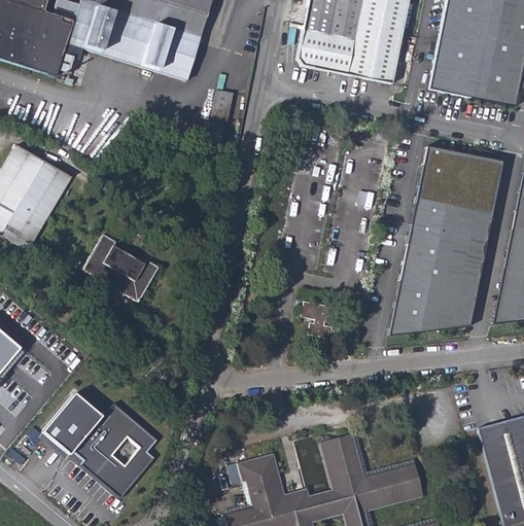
[(0,0),(0,58),(56,75),(66,43),(100,54),(187,79),(199,41),(211,0),(0,0)]
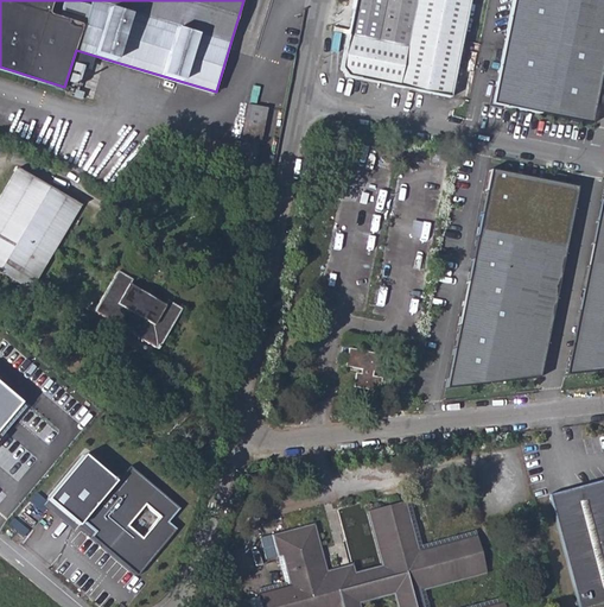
[(453,99),(474,0),(357,0),(343,70),(349,77),(453,99)]
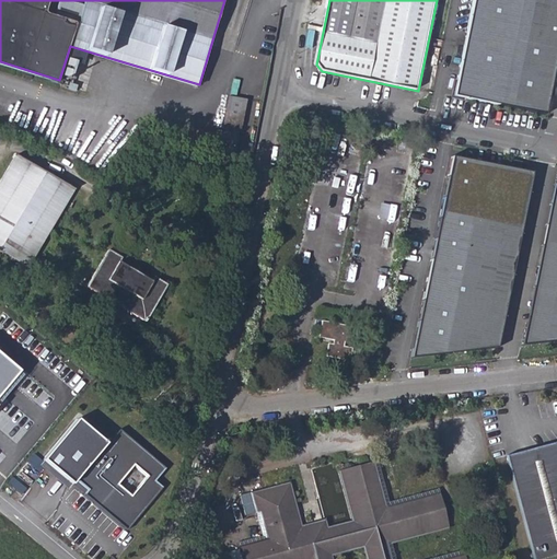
[(475,0),(456,92),(548,109),(556,67),(556,0),(475,0)]
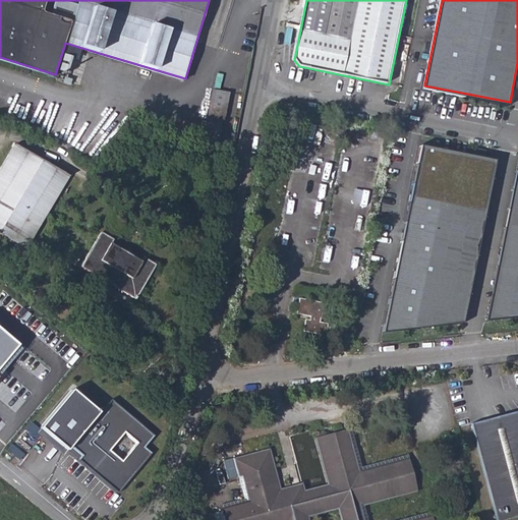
[(57,74),(69,78),(74,63),(61,59),(57,74)]
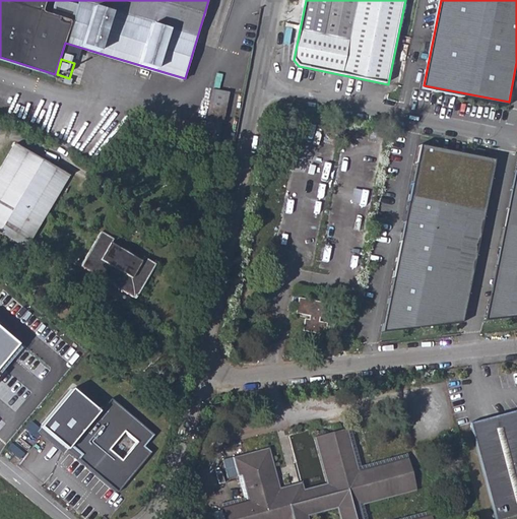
[(207,118),(224,121),(230,90),(213,86),(207,118)]
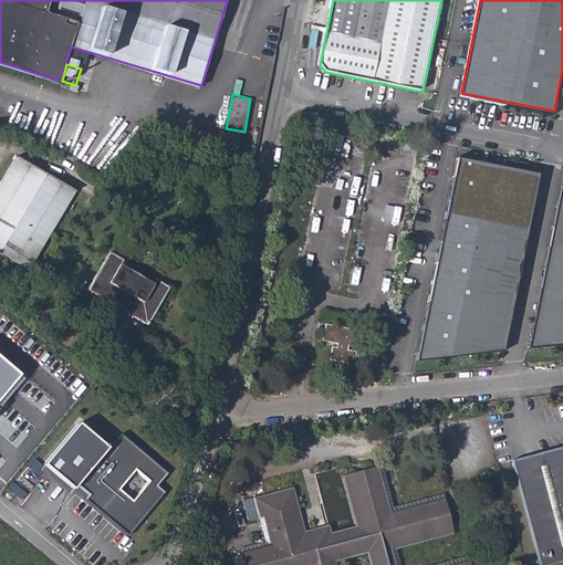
[(315,143),(305,140),(303,150),(314,152),(315,143)]
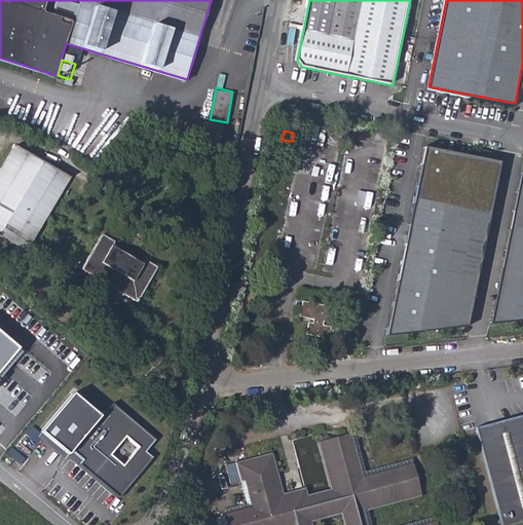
[(0,171),(0,231),(29,250),(72,176),(16,144),(0,171)]
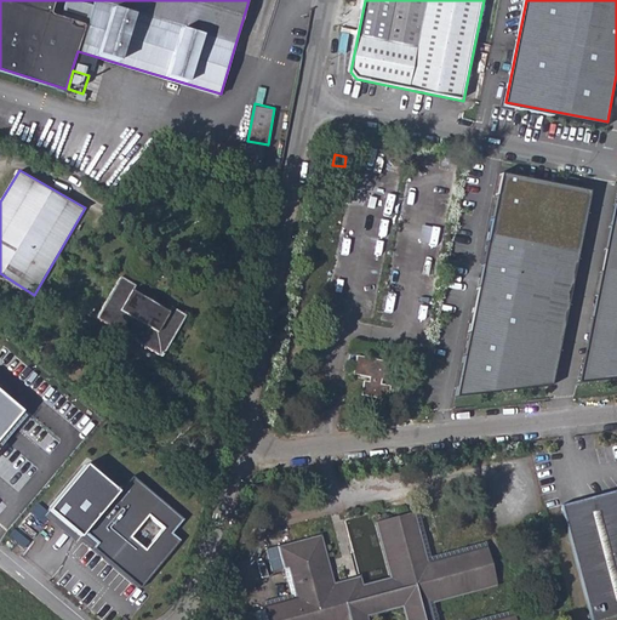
[(590,191),(506,172),(460,393),(552,384),(590,191)]
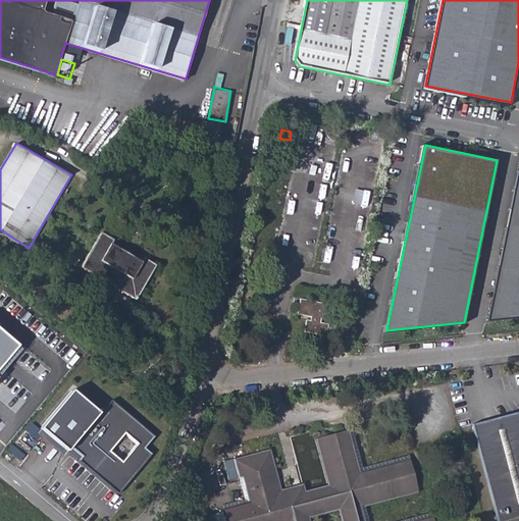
[(518,186),(488,319),(518,315),(518,186)]
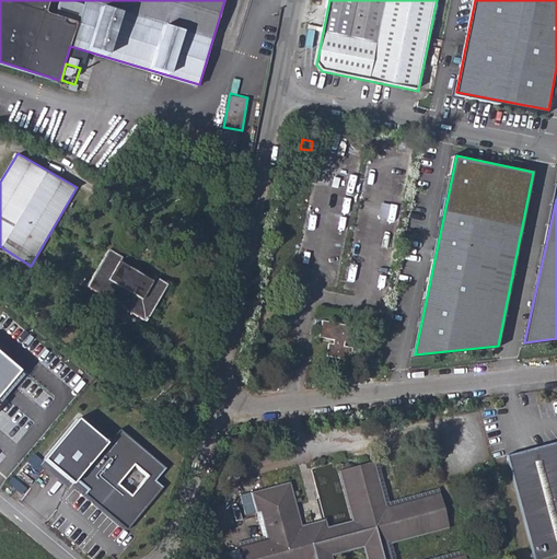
[(88,284),(147,321),(169,282),(155,275),(152,279),(122,260),(124,256),(109,247),(88,284)]
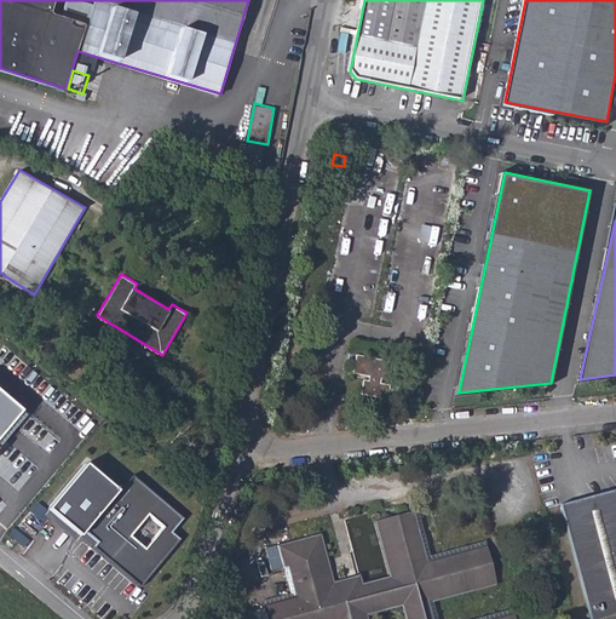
[(393,361),(360,355),(356,373),(373,376),(372,380),(367,379),(364,394),(390,399),(393,385),(384,383),(385,378),(390,379),(393,361)]
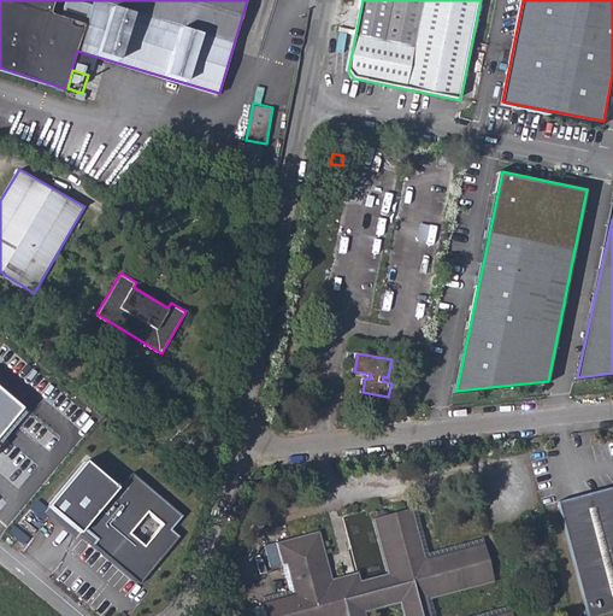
[(0,439),(28,405),(0,381),(0,439)]
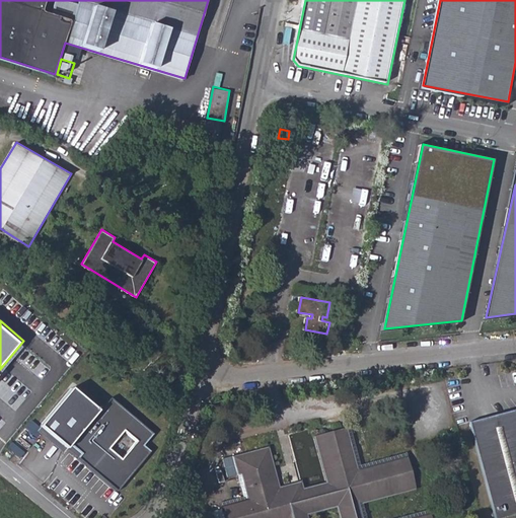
[(75,387),(42,425),(69,449),(74,443),(102,410),(75,387)]
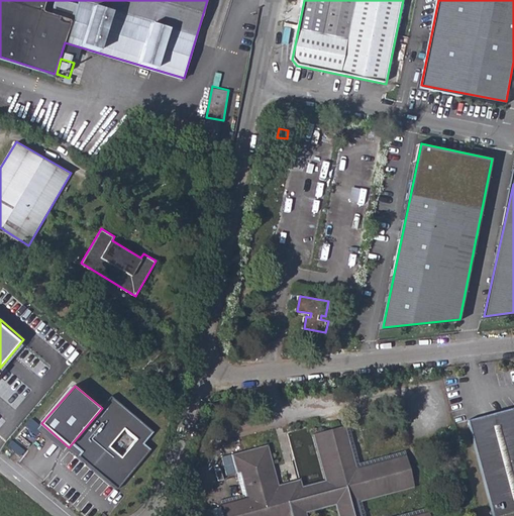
[(114,396),(102,408),(74,441),(84,450),(80,454),(120,489),(152,448),(145,442),(156,430),(114,396)]
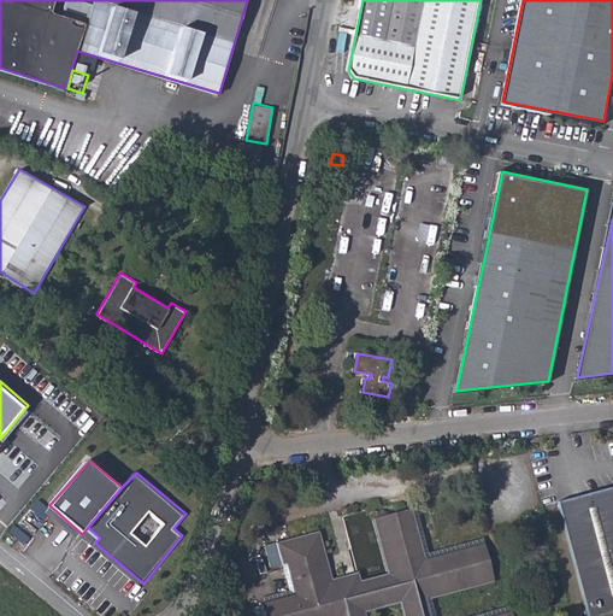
[(612,486),(560,500),(590,615),(595,615),(612,611),(612,486)]
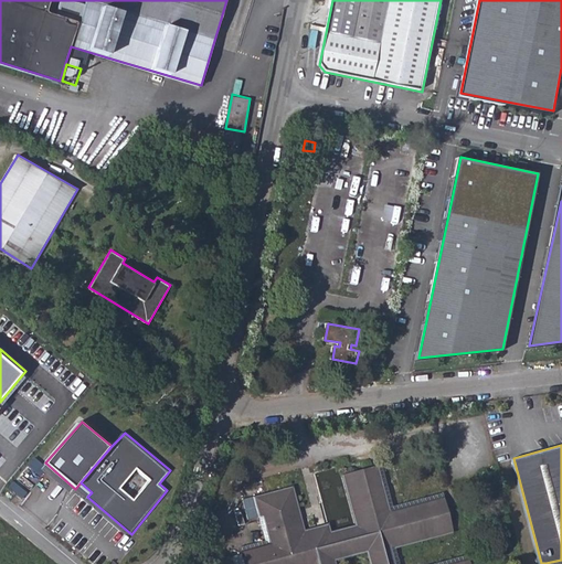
[(246,563),(470,563),(469,557),(444,563),(400,563),(395,546),(453,531),(443,496),(393,509),(381,466),(346,475),(359,524),(331,532),(328,527),(305,533),(293,489),(260,498),(272,543),(243,551),(246,563)]
